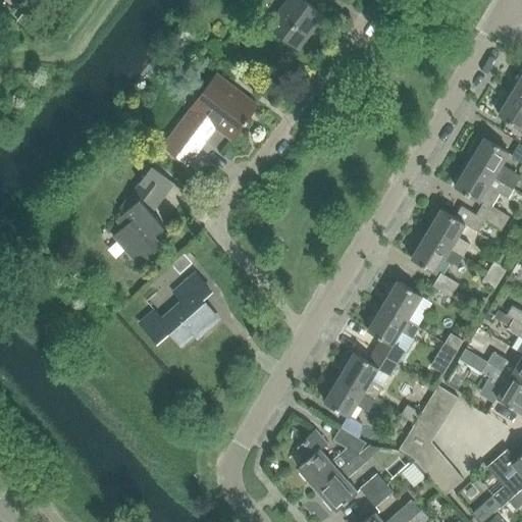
[(285,0),(266,25),(299,51),(325,16),(303,0),(285,0)]
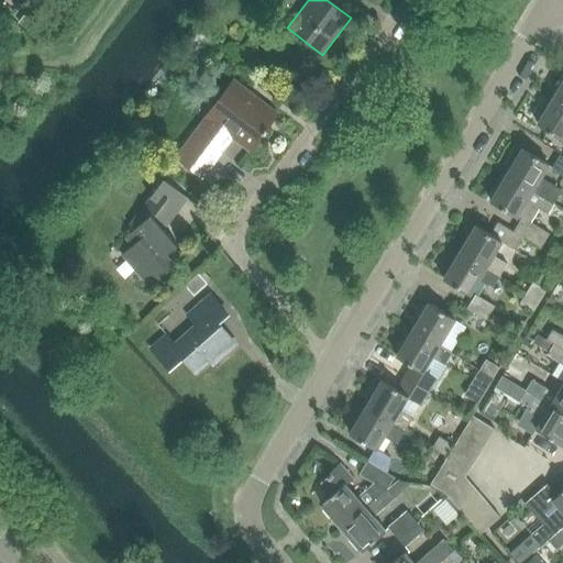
[(33,2),(24,13),(36,23),(44,12),(33,2)]
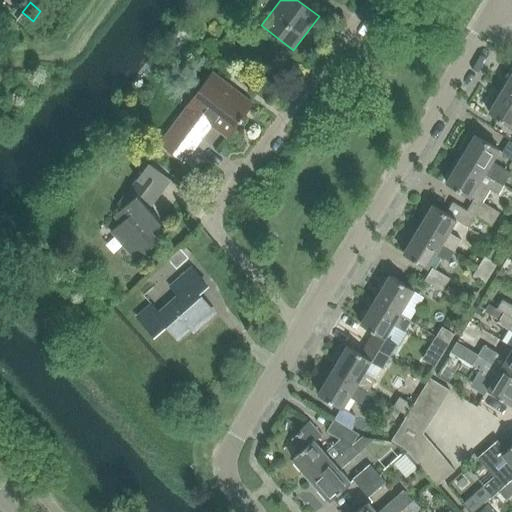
[(213,73),(160,143),(185,162),(196,148),(212,126),(227,137),(252,104),(213,73)]
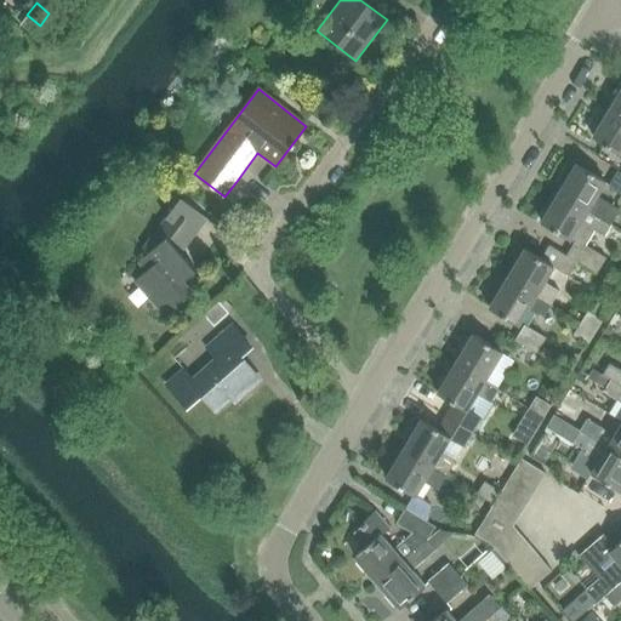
[(620,90),(610,108),(620,114),(620,90)]
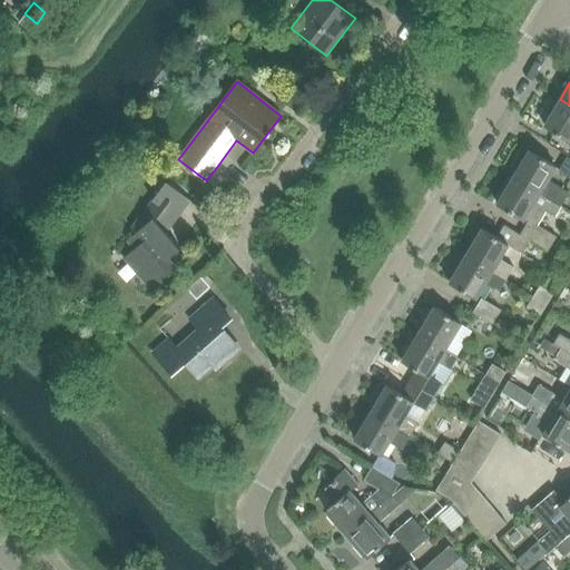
[(569,105),(560,99),(543,126),(569,141),(569,105)]
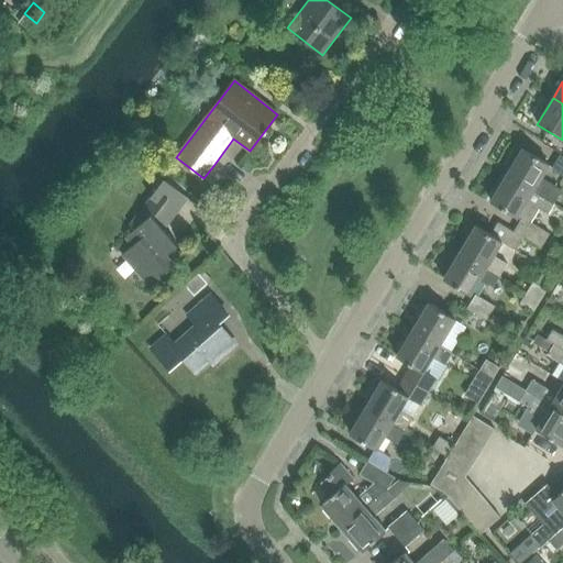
[(514,163),(507,175),(554,203),(562,191),(540,178),(549,164),(538,157),(539,155),(521,144),(510,162),(514,163)]
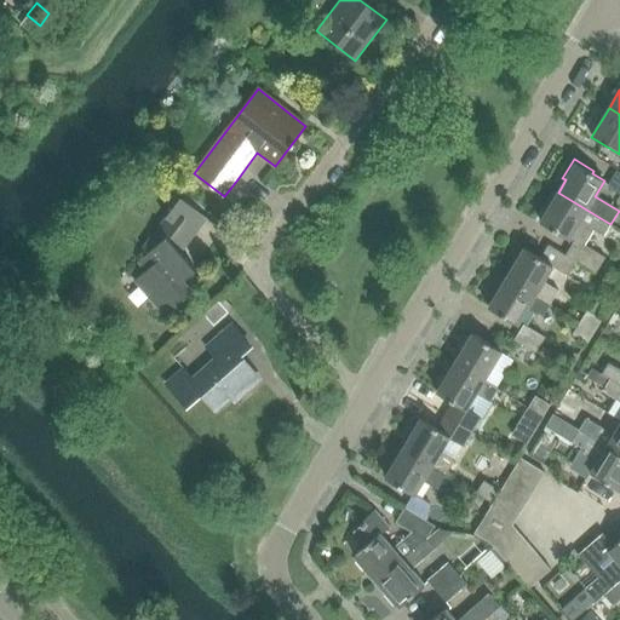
[(619,174),(615,172),(607,187),(619,195),(619,174)]
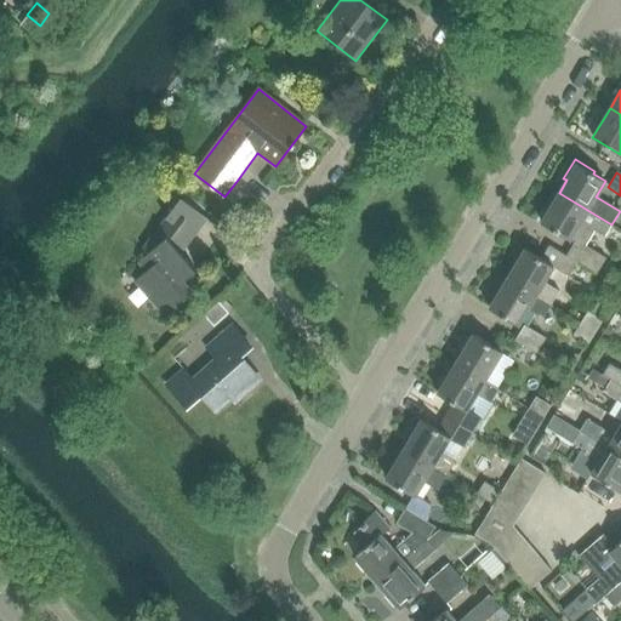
[(611,224),(559,193),(541,222),(574,241),(565,256),(577,263),(596,274),(604,258),(586,248),(594,233),(603,238),(611,224)]
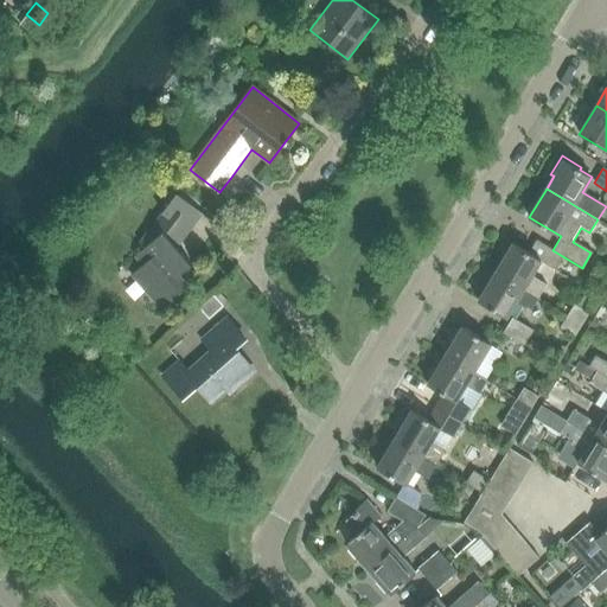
[(134,273),(164,306),(161,310),(161,311),(190,286),(180,275),(192,264),(178,248),(204,213),(177,193),(140,243),(145,248),(135,256),(142,266),(134,273)]
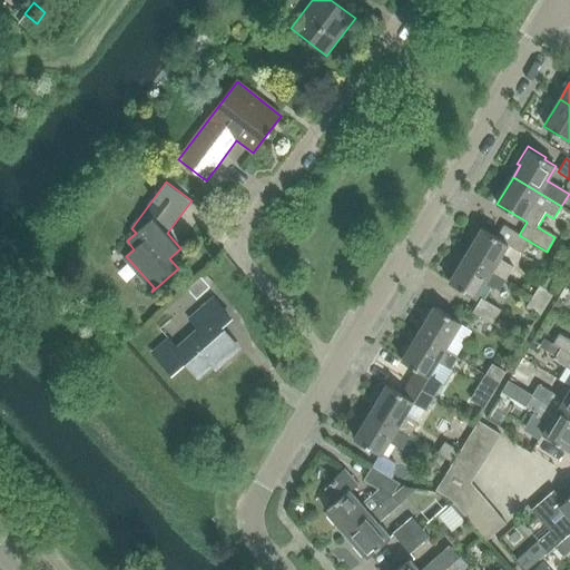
[(481,229),(465,255),(507,281),(513,269),(499,259),(507,246),(521,255),(530,242),(519,235),(503,225),(498,234),(495,237),(482,228),(481,229)]
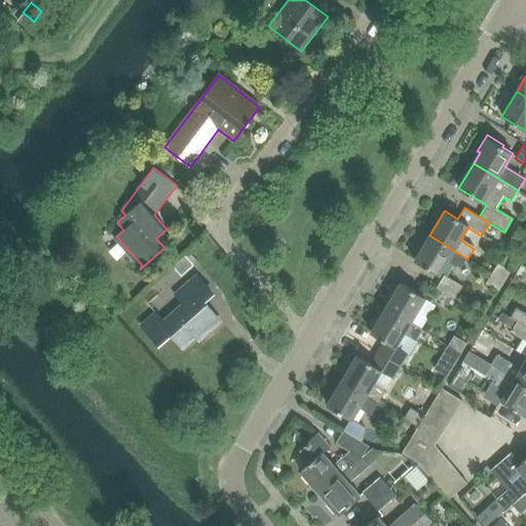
[(467,259),(429,235),(414,260),(439,274),(446,263),(454,268),(455,267),(460,270),(467,259)]
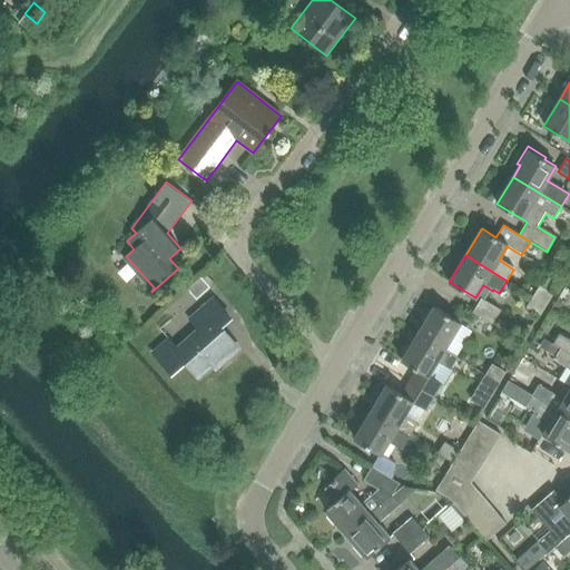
[(198,275),(186,287),(196,300),(209,287),(198,275)]
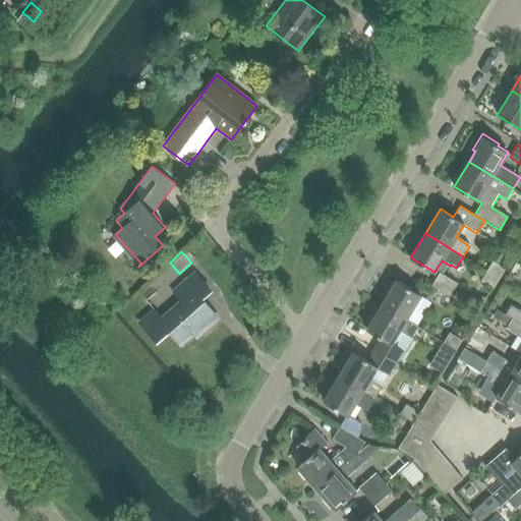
[(502,252),(498,259),(504,264),(509,256),(502,252)]
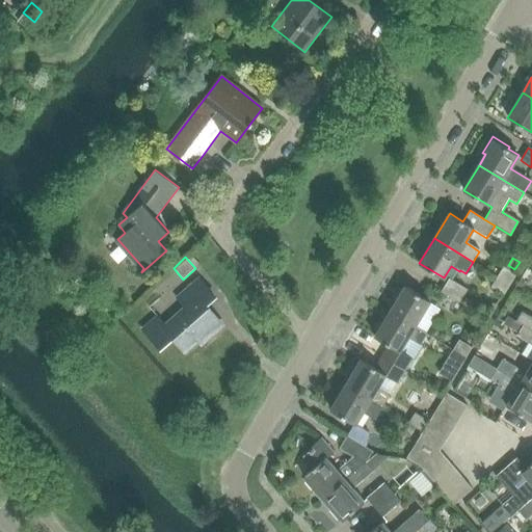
[(502,266),(496,276),(508,284),(514,274),(502,266)]
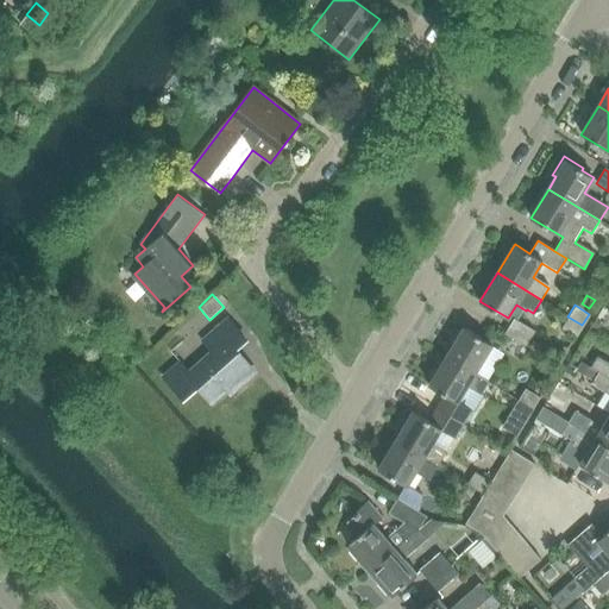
[(608,311),(606,308),(598,320),(603,322),(608,313),(608,311)]
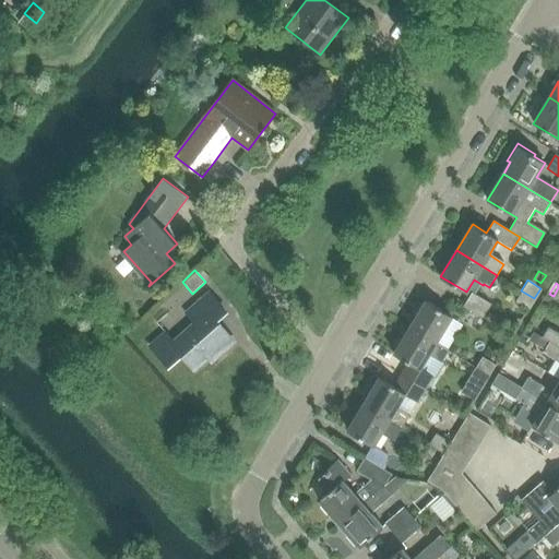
[(534,298),(521,290),(514,300),(528,309),(534,298)]
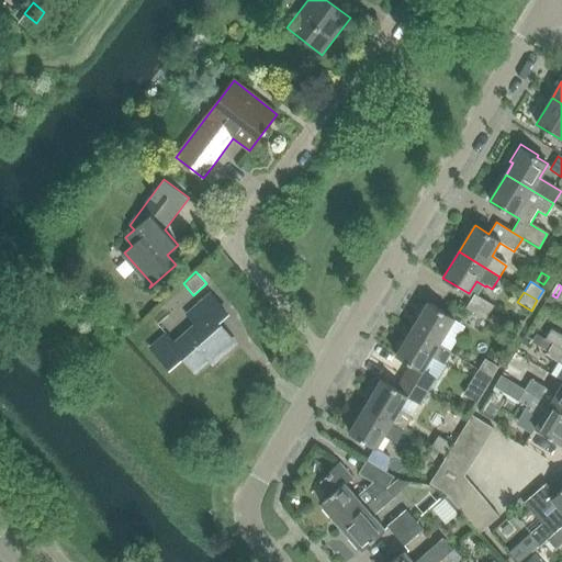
[(492,307),(491,306),(473,295),(467,306),(464,310),(484,322),(492,307)]
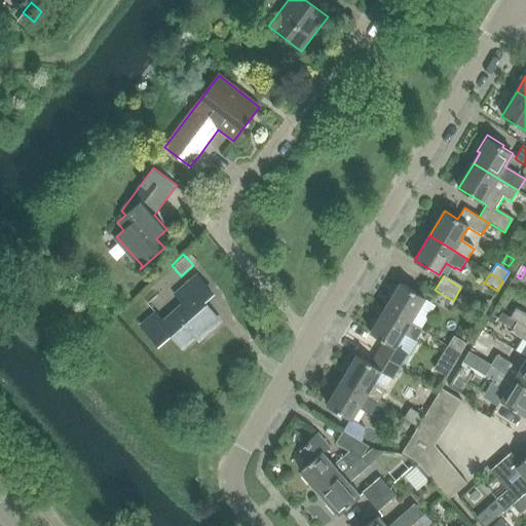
[(183,305),(162,324),(154,314),(140,327),(160,349),(174,338),(182,347),(195,336),(198,340),(205,334),(220,322),(203,302),(210,297),(212,295),(196,277),(175,296),(183,305)]
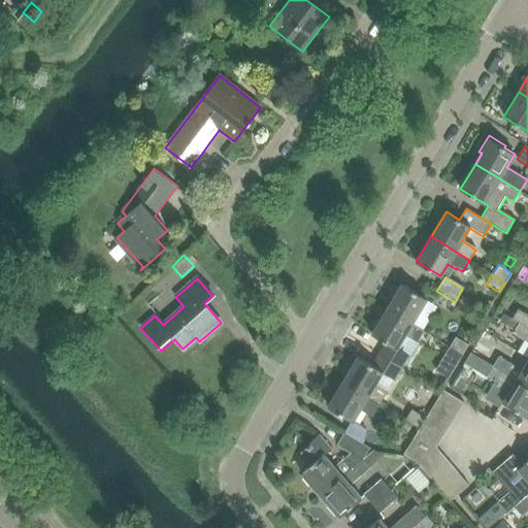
[(402,285),(387,309),(411,324),(426,299),(402,285)]
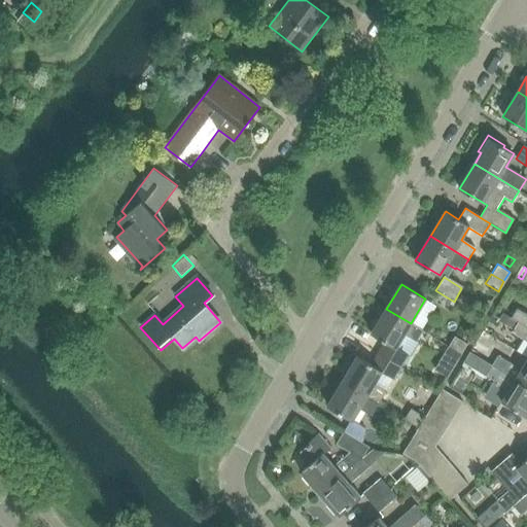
[(386,309),(372,334),(383,341),(376,352),(401,369),(409,358),(402,352),(395,348),(403,335),(417,342),(423,330),(411,323),(386,309)]
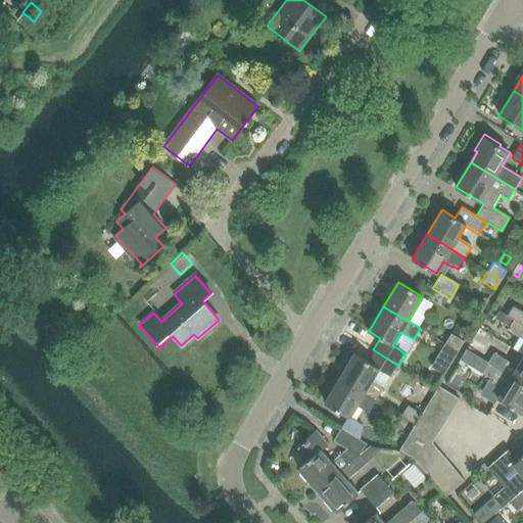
[(508,317),(515,321),(522,325),(522,313),(514,307),(508,317)]
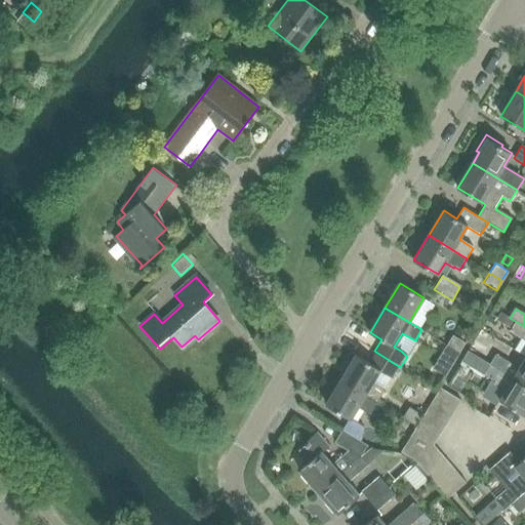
[(503,314),(499,321),(513,329),(517,322),(510,318),(503,314)]
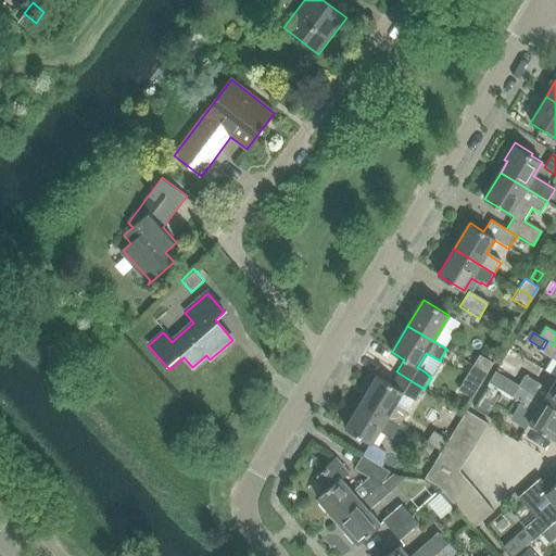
[(543,349),(541,351),(554,359),(555,359),(555,345),(547,341),(543,349)]
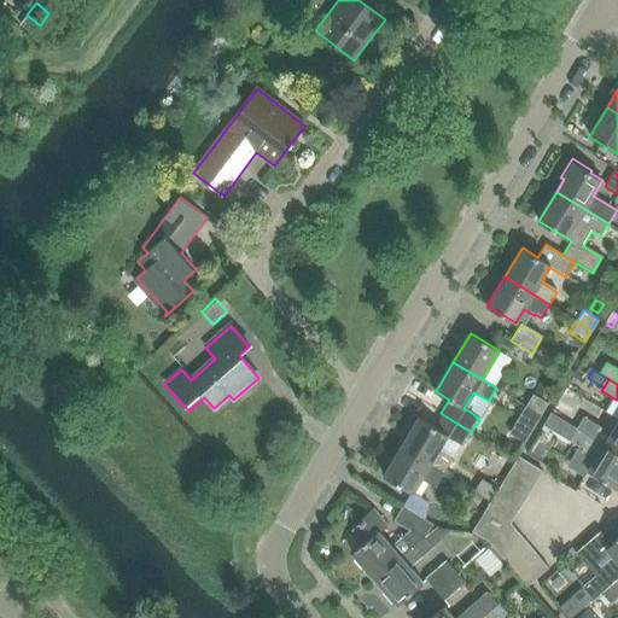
[(531,394),(524,406),(538,415),(546,403),(531,394)]
